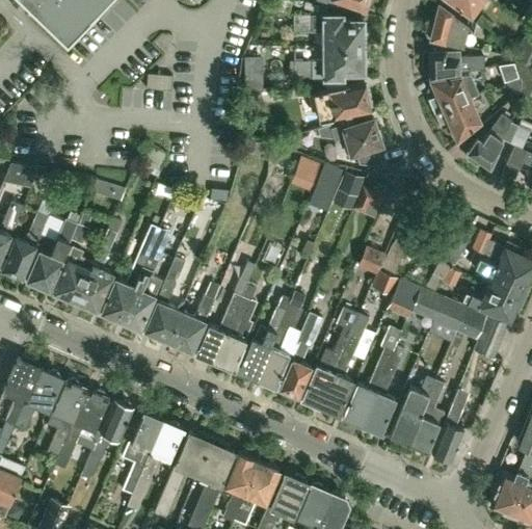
[(25,0),(34,8),(64,38),(97,6),(96,5),(101,0),(25,0)]
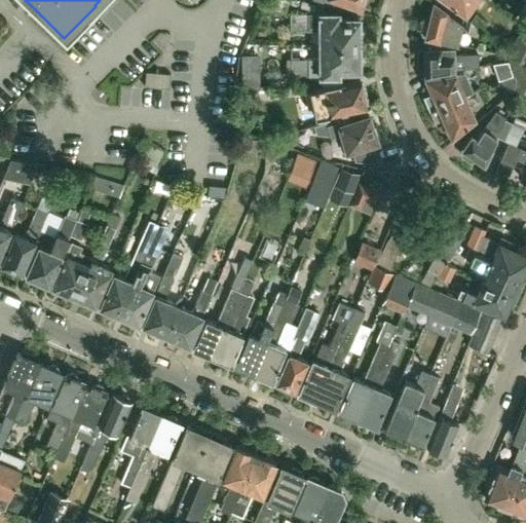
[(311,0),(311,1),(322,4),(328,2),(342,7),(343,3),(360,8),(362,0),(311,0)]
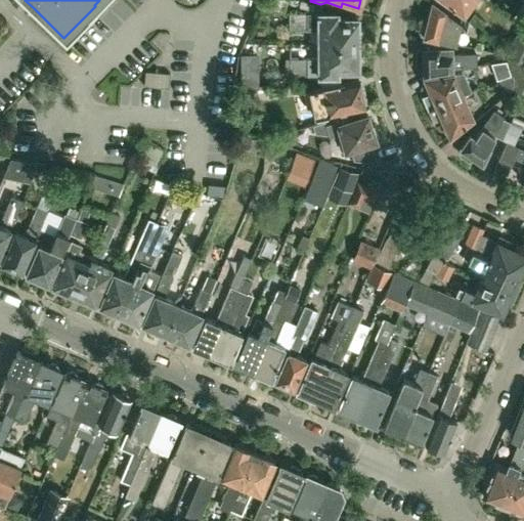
[(474,0),(440,0),(463,15),(474,0)]
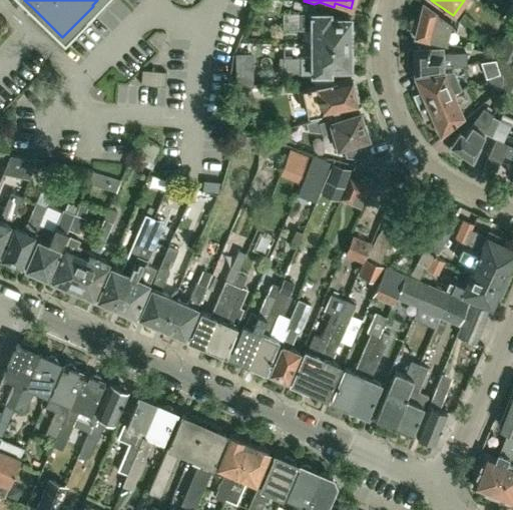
[(412,37),(445,45),(450,23),(422,4),(418,19),(416,19),(411,21),(409,31),(412,37)]
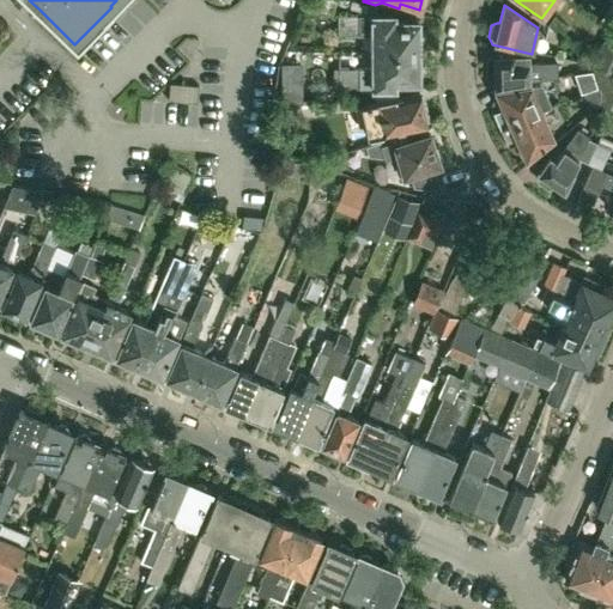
[(372,37),(374,54),(420,54),(420,38),(418,38),(417,24),(393,24),(393,18),(339,19),(339,38),(372,37)]
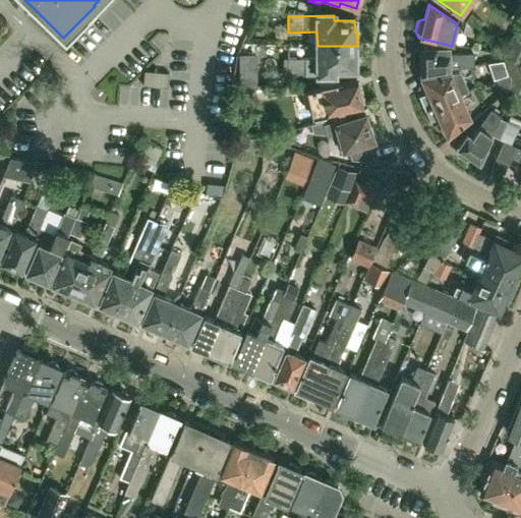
[(471,16),(465,23),(477,32),(482,24),(471,16)]
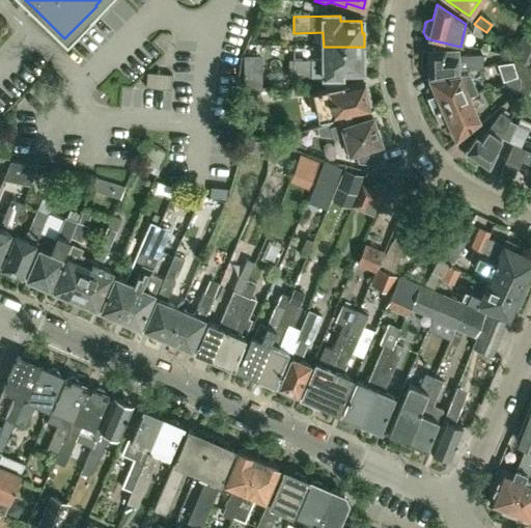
[(486,32),(474,24),(473,25),(474,26),(472,37),(485,40),(487,35),(485,34),(486,32)]
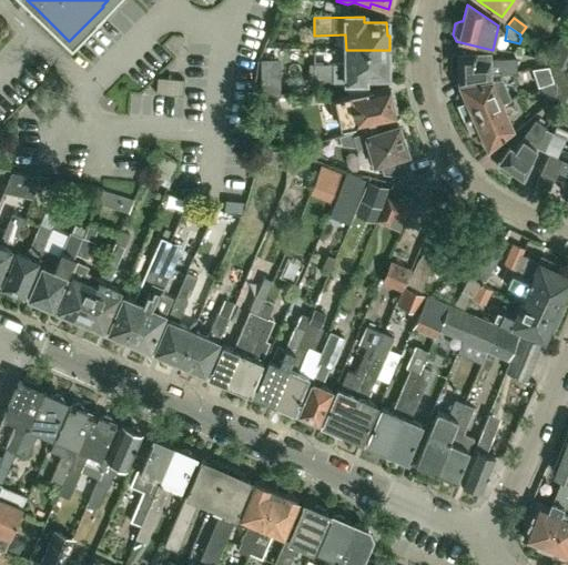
[(389,50),(346,50),(346,66),(314,67),(314,84),(365,83),(365,78),(387,78),(387,63),(389,63),(389,50)]
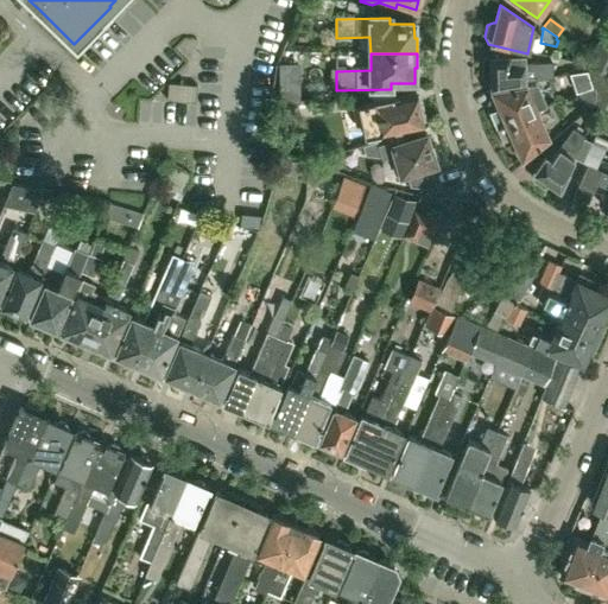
[(505,87),(531,82),(552,80),(551,65),(523,65),(521,58),(487,58),(482,63),(483,74),(488,78),(491,78),(491,88),(505,87)]
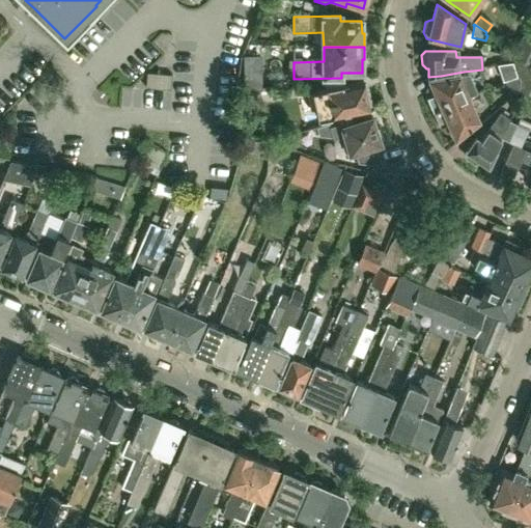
[(468,76),(459,77),(429,81),(436,95),(426,99),(434,114),(469,99),(476,94),(468,76)]
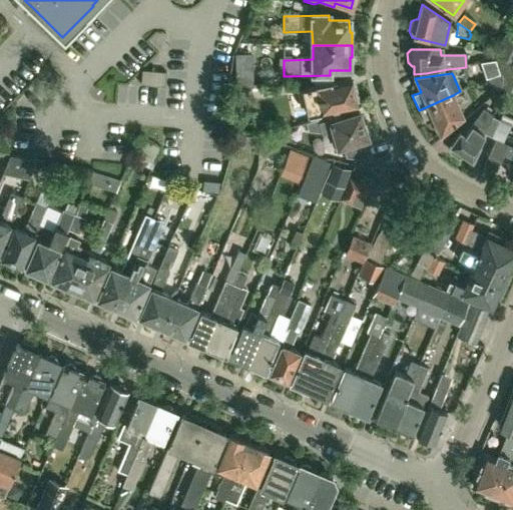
[(488,80),(493,97),(500,90),(497,78),(488,80)]
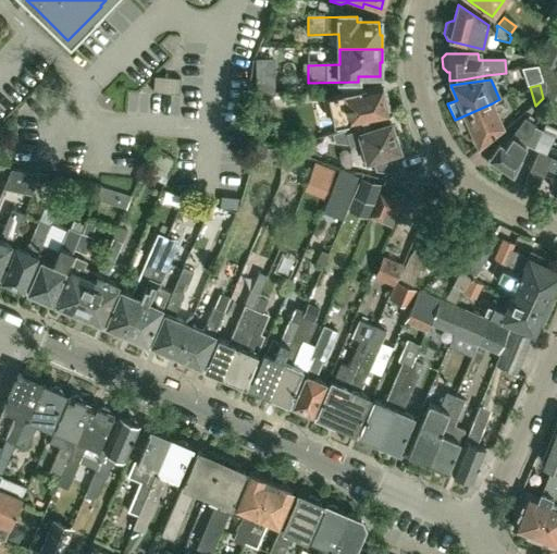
[(331,114),(331,115),(333,126),(386,115),(385,113),(390,112),(386,100),(383,100),(381,88),(321,99),(324,117),(331,114)]
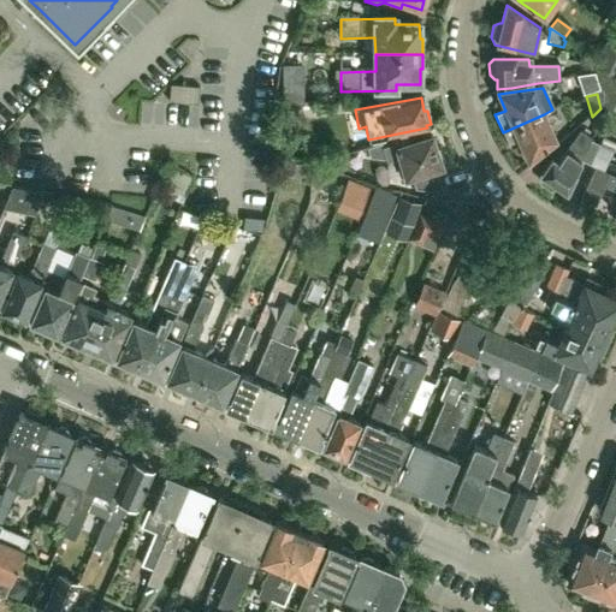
[(284,131),(300,128),(296,112),(280,114),(284,131)]
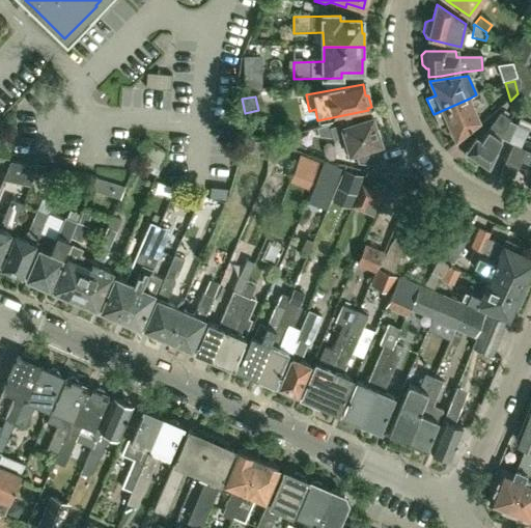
[(469,99),(434,114),(440,129),(449,124),(455,139),(478,120),(469,99)]
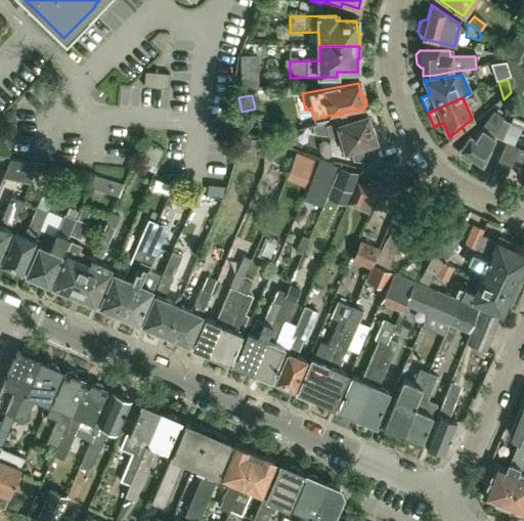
[(493,112),(481,130),(473,140),(469,137),(459,152),(460,158),(468,163),(474,162),(475,160),(481,165),(493,139),(503,121),(504,119),(493,112)]
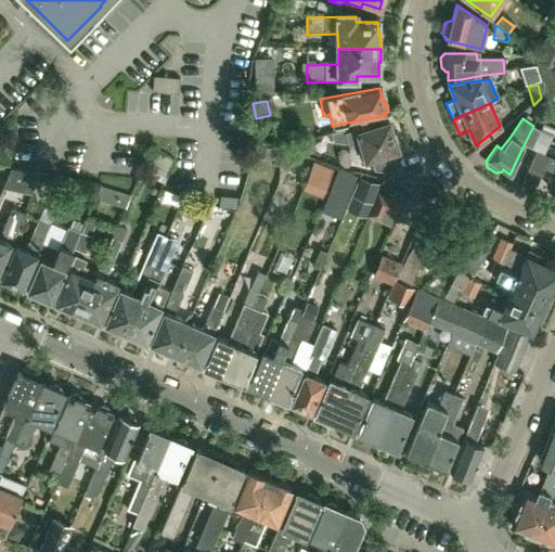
[(391,136),(388,125),(359,133),(358,129),(344,133),(347,146),(348,148),(357,144),(364,165),(371,163),(373,168),(398,172),(399,172),(392,151),(396,150),(396,148),(400,145),(396,135),(391,136)]
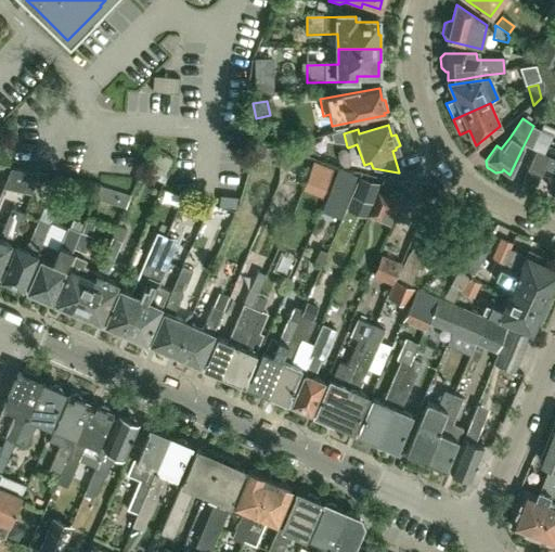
[(554,131),(543,127),(541,131),(554,138),(554,136),(554,131)]
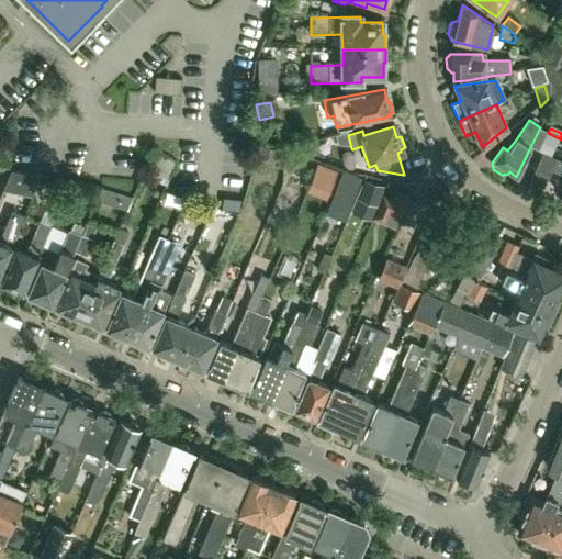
[(539,130),(529,149),(538,153),(548,133),(539,130)]
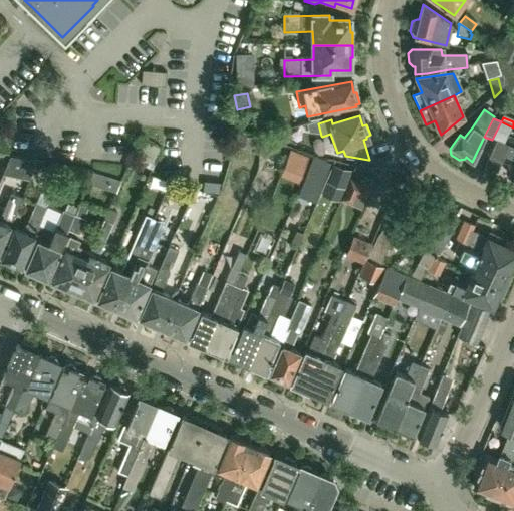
[(306,124),(309,134),(321,136),(318,123),(317,121),(306,124)]
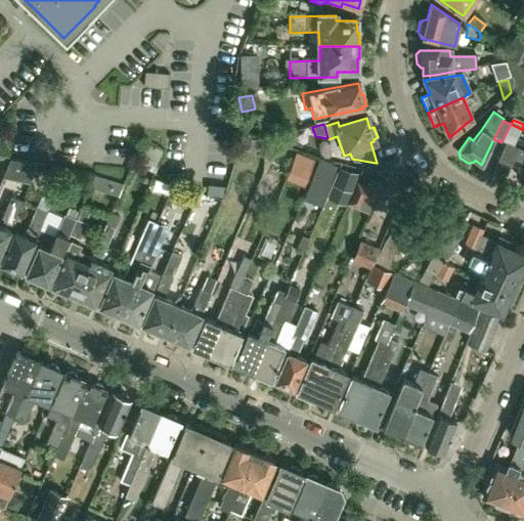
[(523,164),(523,183),(523,186),(523,189),(523,152),(506,143),(493,171),(506,176),(514,159),(523,164)]
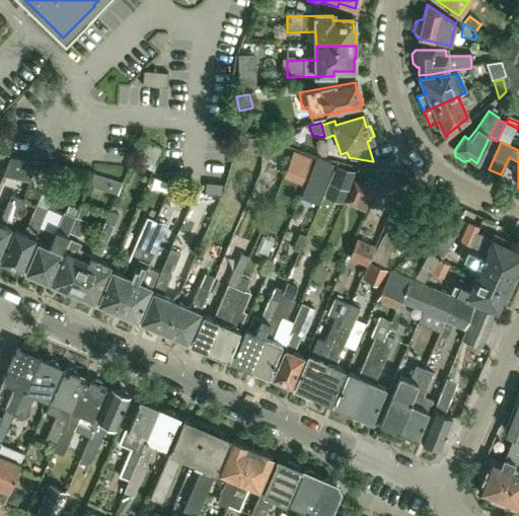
[(287,168),(305,175),(309,164),(292,157),(287,168)]
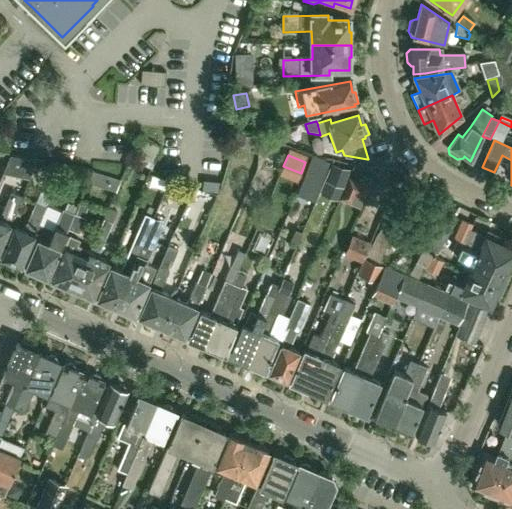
[(28,181),(36,162),(10,157),(2,175),(28,181)]
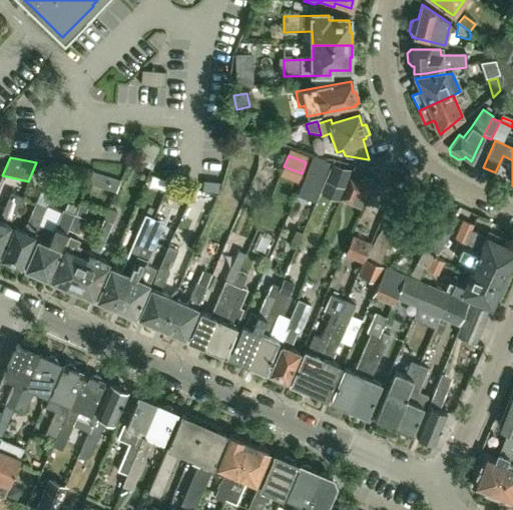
[(312,158),(302,184),(319,191),(329,164),(312,158)]
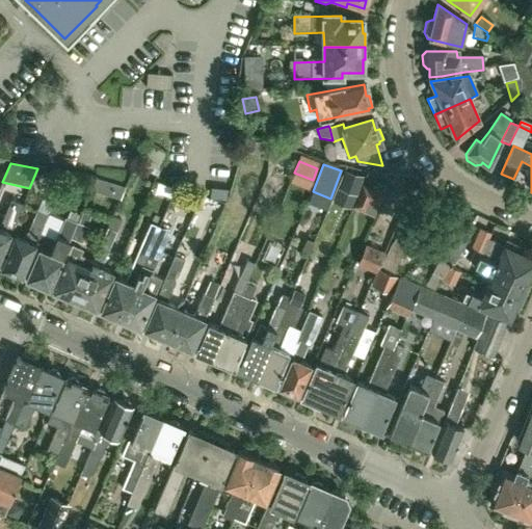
[(338,190),(355,196),(362,178),(344,172),(338,190)]
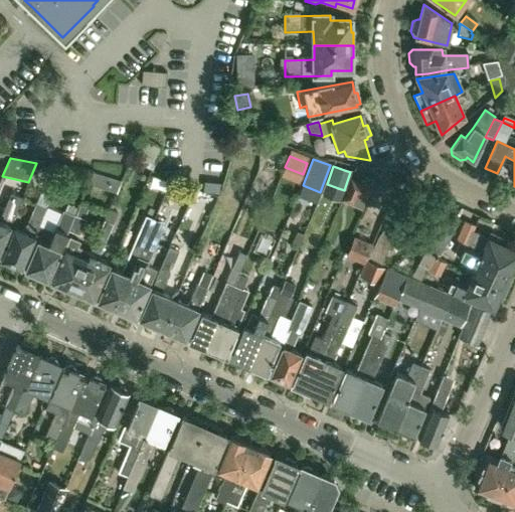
[(372,190),(350,181),(345,193),(367,202),(372,190)]
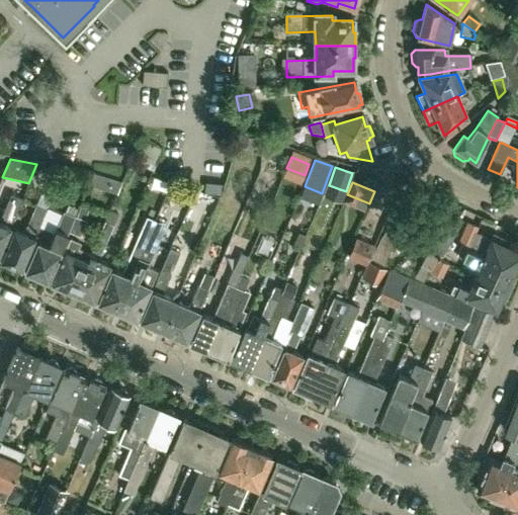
[(12,196),(6,210),(0,224),(0,251),(17,210),(22,200),(12,196)]
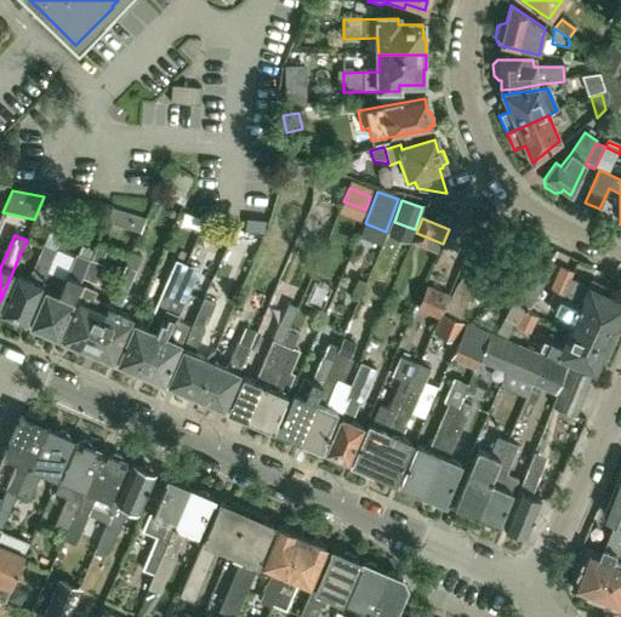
[(29,314),(55,255),(41,249),(28,281),(16,276),(0,314),(3,315),(4,320),(10,323),(13,320),(24,325),(29,314)]
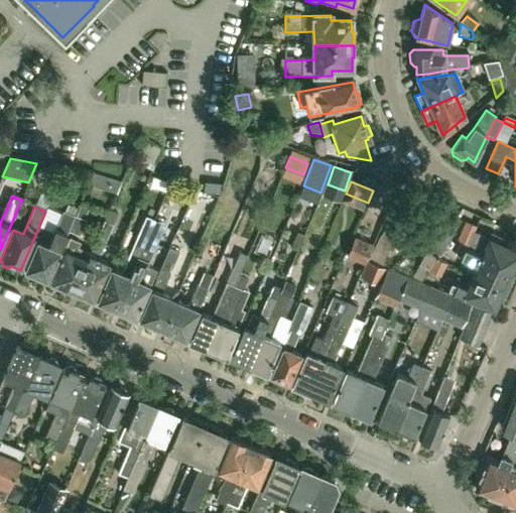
[(428,270),(454,224),(444,219),(446,216),(430,207),(412,240),(425,247),(424,250),(427,251),(419,266),(428,270)]
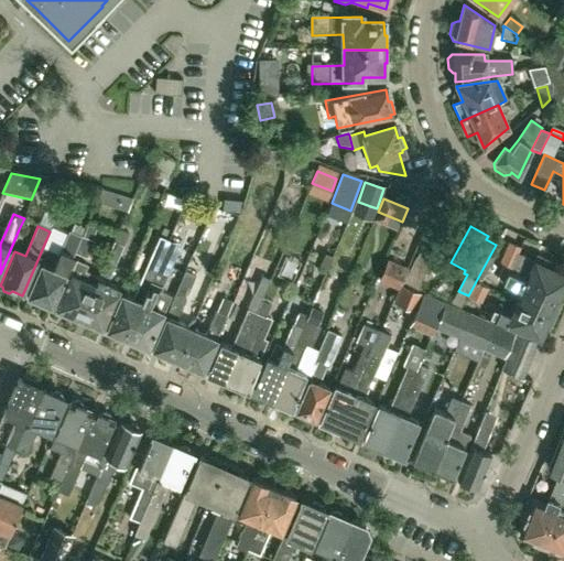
[(75,254),(78,245),(82,238),(68,233),(52,270),(41,266),(26,298),(30,299),(29,301),(40,306),(41,303),(52,308),(56,297),(75,254)]
